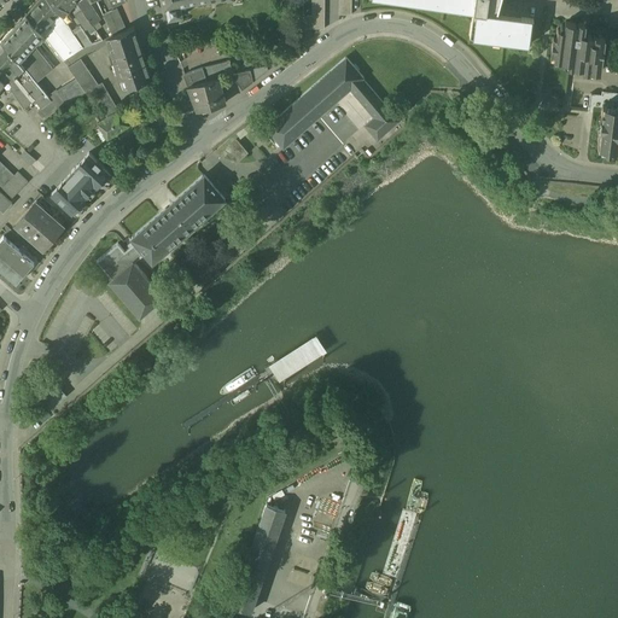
[(48,0),(39,0),(27,13),(41,31),(59,12),(48,0)]
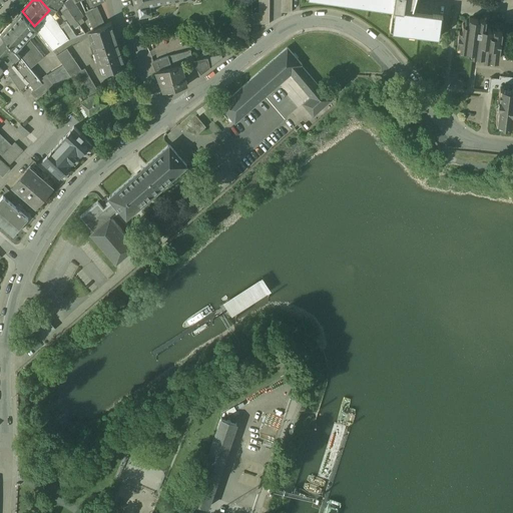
[(62,0),(40,0),(49,10),(52,13),(55,10),(61,4),(63,1),(62,0)]
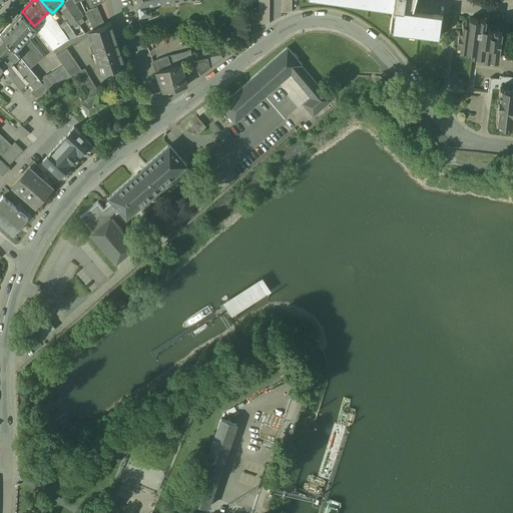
[(83,16),(73,0),(62,0),(63,1),(68,8),(77,21),(83,16)]
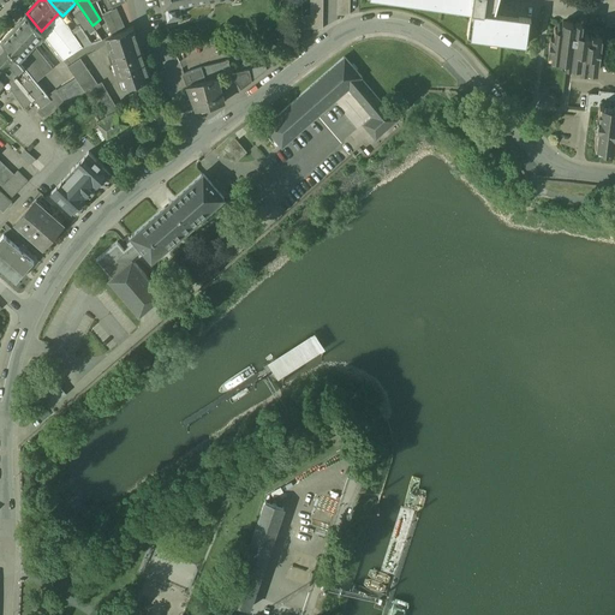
[(160,0),(162,11),(166,10),(168,19),(181,17),(179,6),(185,5),(184,0),(160,0)]
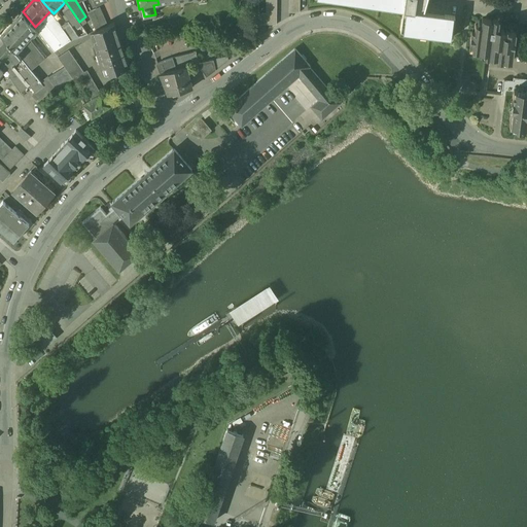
[(291,0),(291,10),(303,10),(302,0),(291,0)]
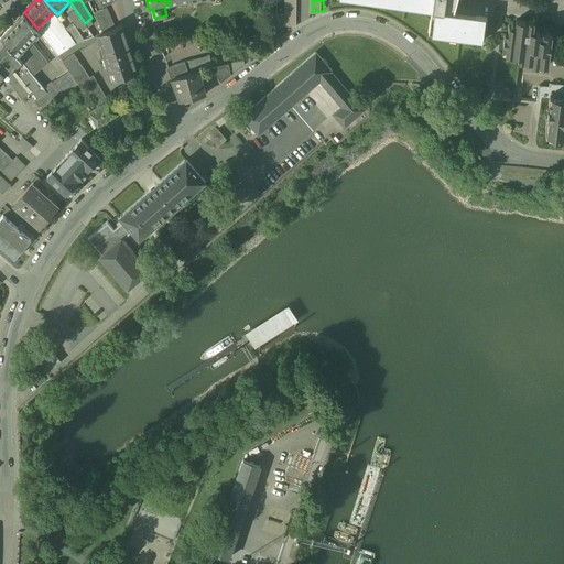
[(361,0),(453,12),(455,2),(445,1),(445,0),(361,0)]
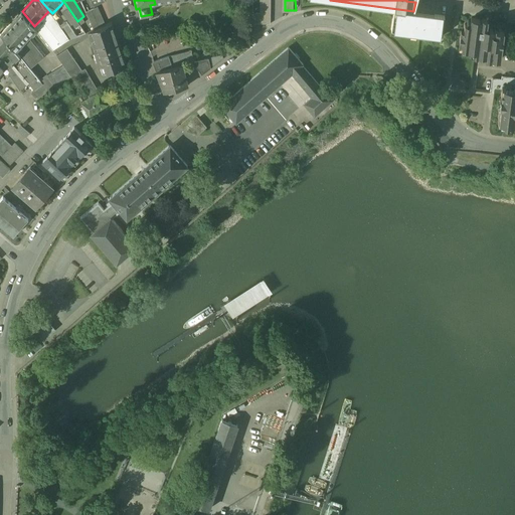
[(98,7),(86,12),(94,30),(105,25),(98,7)]
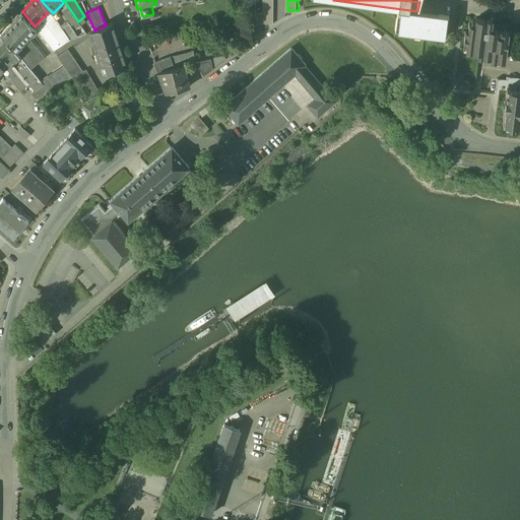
[(78,21),(69,8),(63,12),(72,25),(73,24),(78,21)]
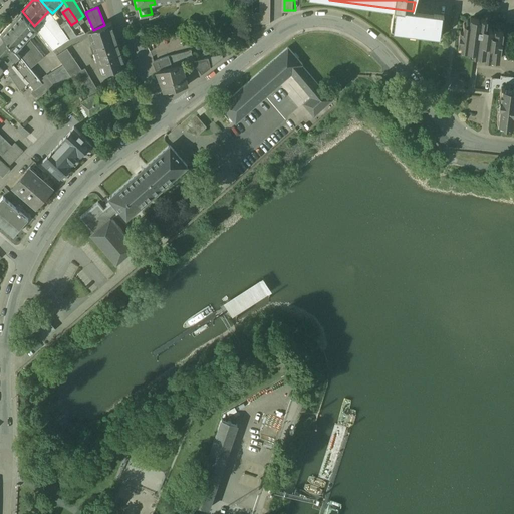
[(52,13),(49,10),(34,26),(33,26),(35,28),(53,50),(68,40),(69,39),(60,26),(56,20),(52,14),(51,14),(52,13)]
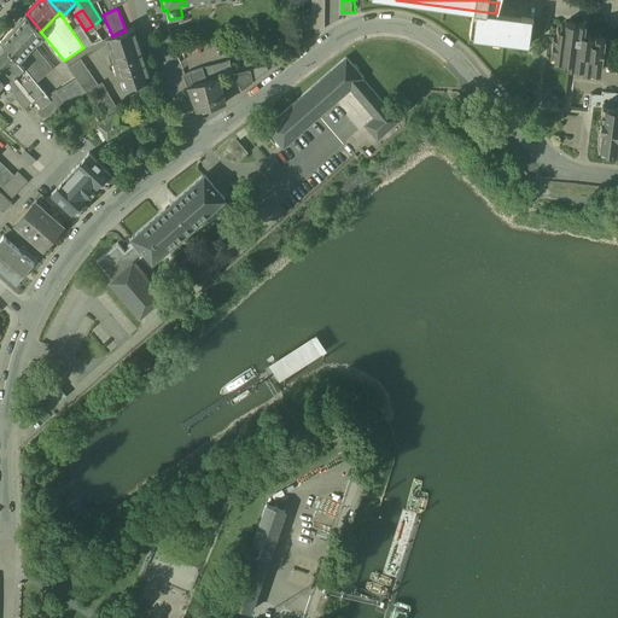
[(73,21),(66,12),(63,16),(63,17),(68,24),(73,21)]
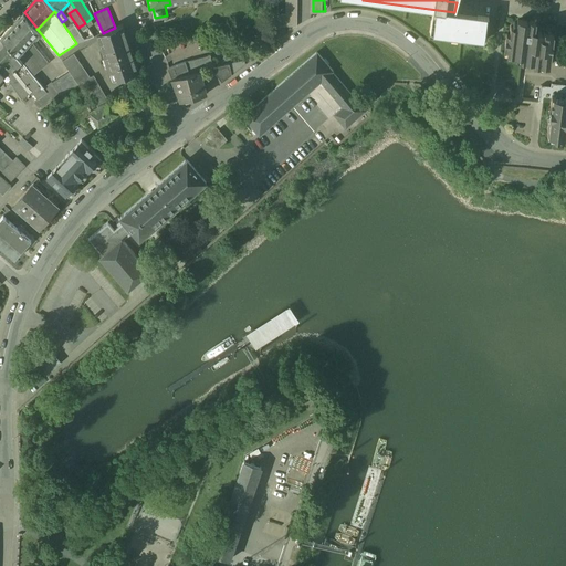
[(24,12),(1,38),(17,55),(30,41),(39,31),(37,29),(38,29),(24,12)]
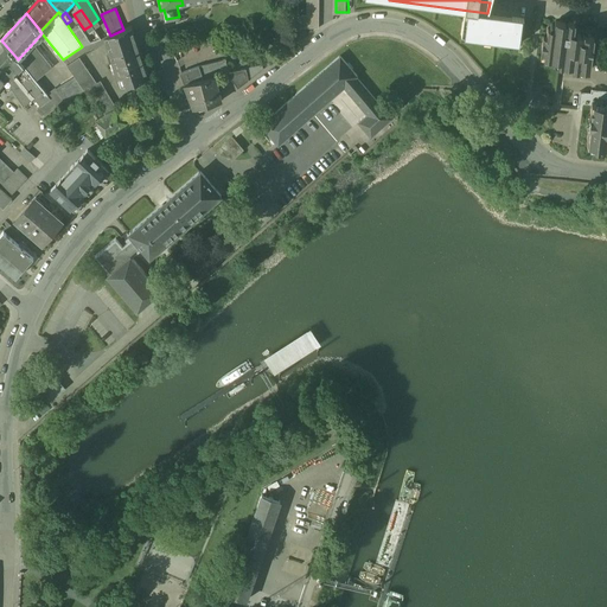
[(511,20),(464,13),(461,33),(521,42),(524,18),(512,16),(511,20)]
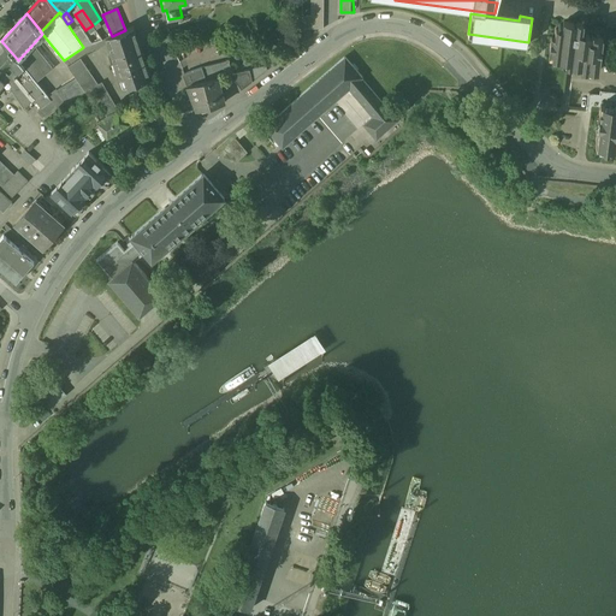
[(576,22),(564,21),(563,28),(557,27),(555,36),(551,35),(549,52),(560,54),(558,58),(572,60),(570,64),(586,67),(586,69),(597,71),(603,37),(593,36),(593,34),(582,33),(584,23),(576,22)]
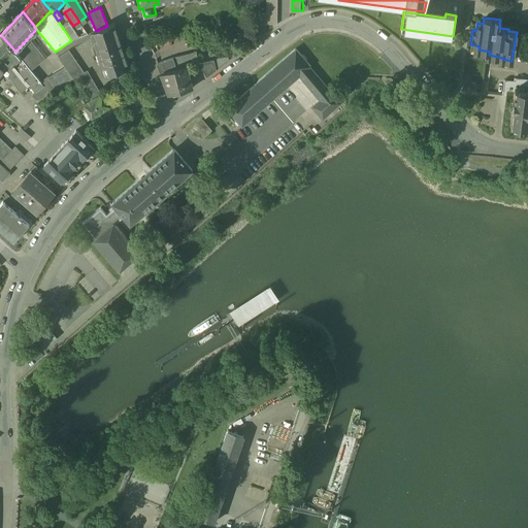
[(69,23),(62,27),(71,40),(79,38),(69,23)]
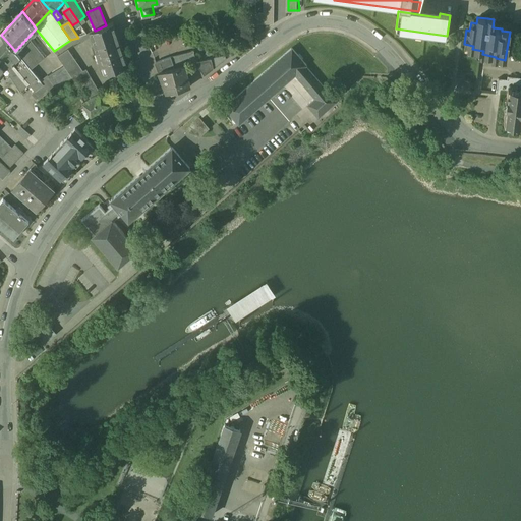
[(95,31),(90,33),(104,75),(115,71),(127,67),(121,46),(120,46),(112,23),(106,25),(95,31)]
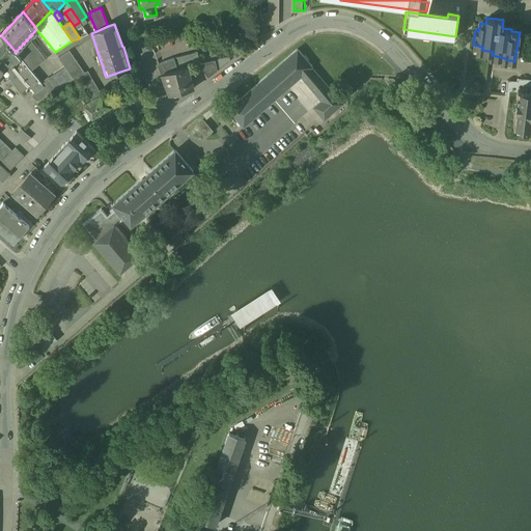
[(1,35),(0,36),(0,64),(4,70),(5,70),(8,66),(10,68),(11,67),(15,64),(12,62),(16,58),(18,60),(20,58),(16,52),(1,35)]
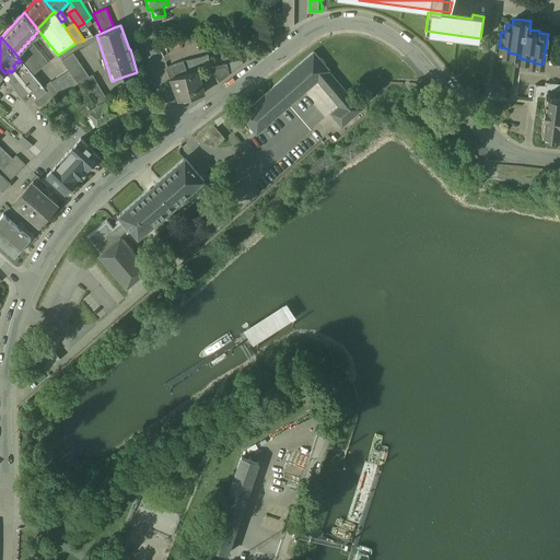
[(47,62),(30,41),(16,55),(21,61),(28,69),(33,74),(47,62)]
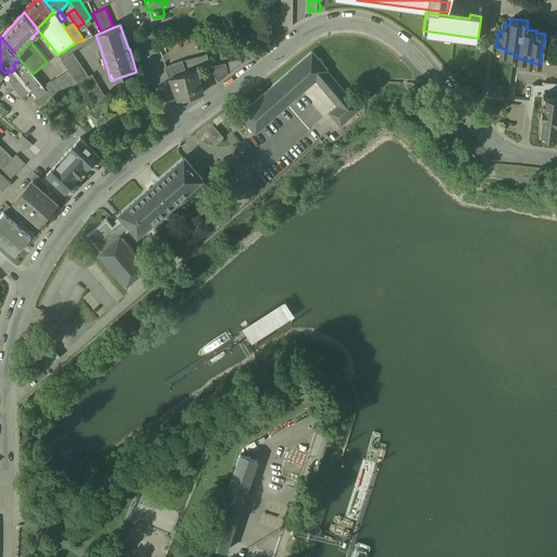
[(327,69),(312,51),(239,114),(255,132),(316,79),(324,89),(335,79),(326,70),(327,69)]
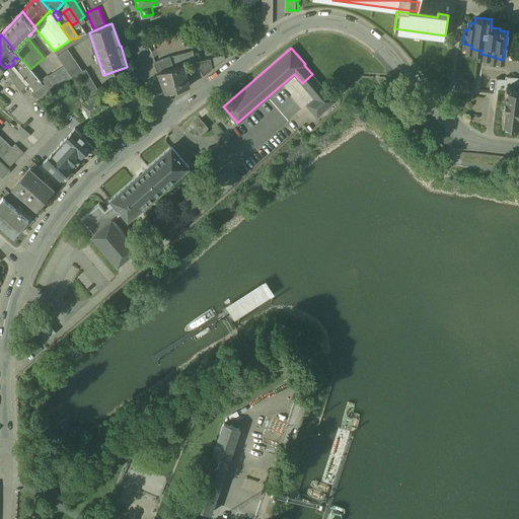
[(67,49),(58,56),(64,66),(72,77),(76,74),(82,71),(67,49)]
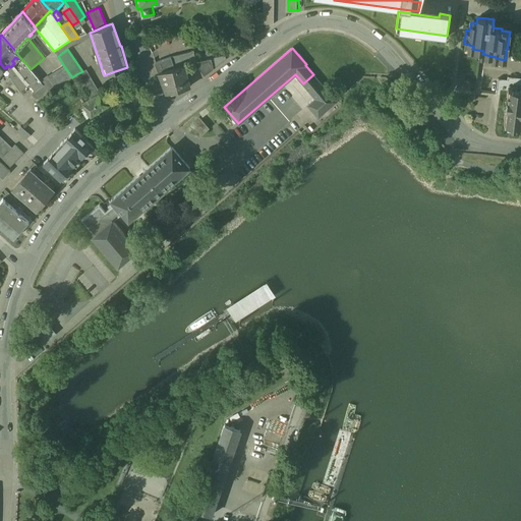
[(193,51),(171,57),(175,68),(183,66),(194,63),(196,63),(195,56),(194,56),(193,51)]
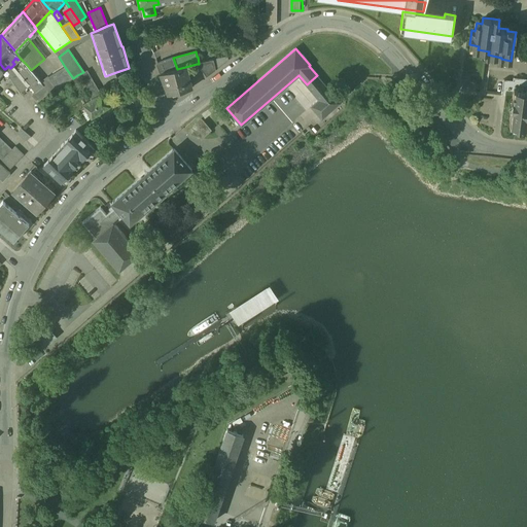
[(223,57),(213,60),(215,69),(229,59),(223,57)]
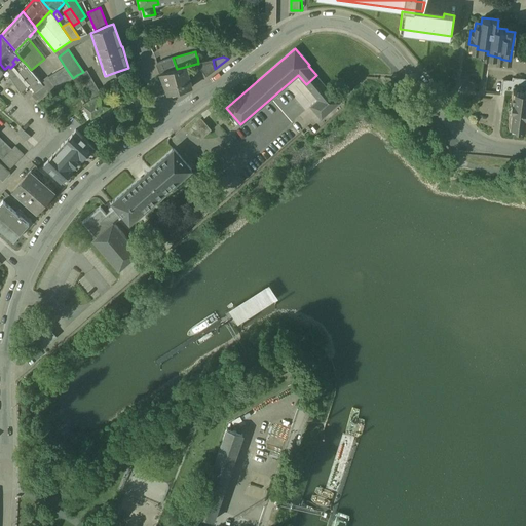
[(173,58),(157,63),(160,73),(177,69),(173,58)]
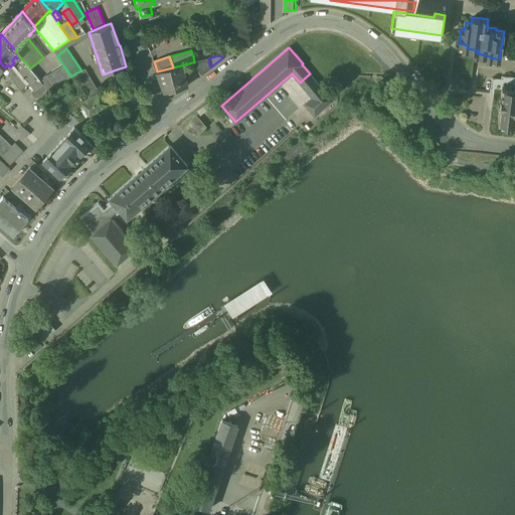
[(210,67),(208,58),(194,62),(192,62),(201,74),(210,67)]
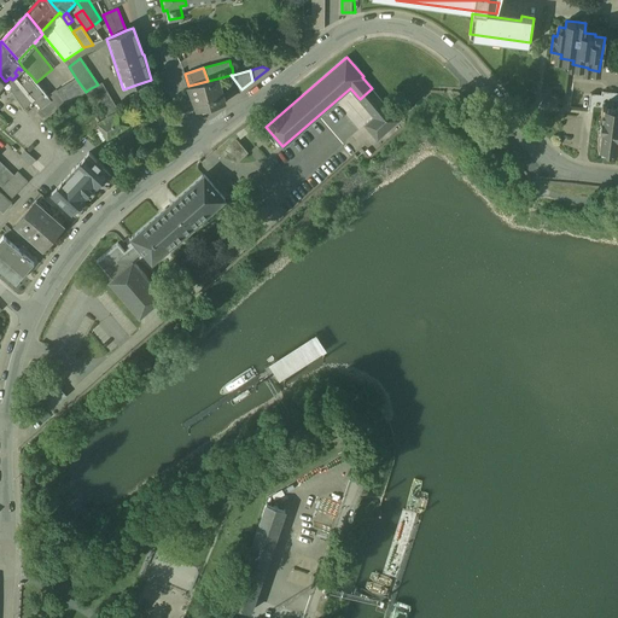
[(36,82),(31,76),(22,85),(42,109),(51,100),(36,82)]
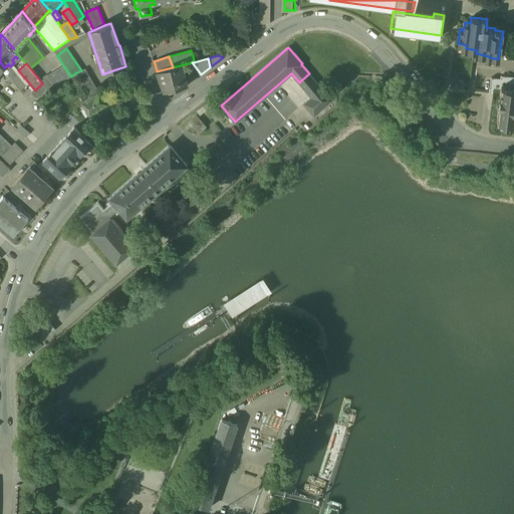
[(27,85),(11,65),(10,66),(8,64),(5,67),(5,68),(20,90),(27,85)]
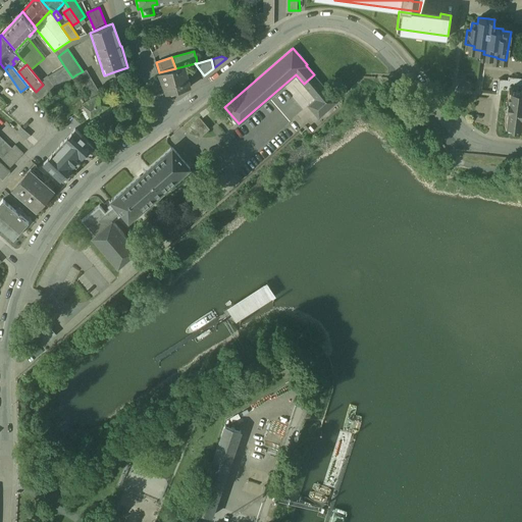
[(64,66),(48,76),(56,87),(72,77),(64,66)]
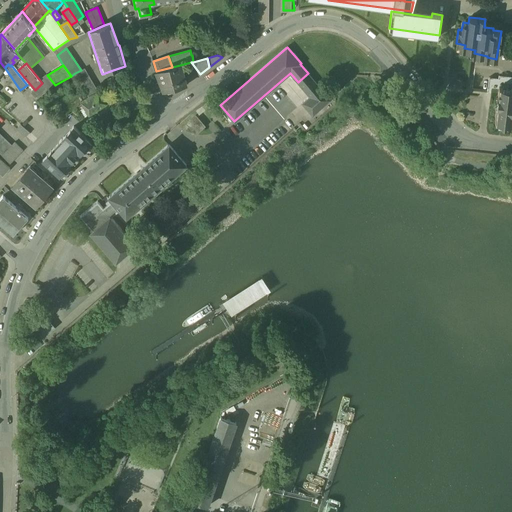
[(180,65),(156,71),(164,91),(185,85),(180,65)]
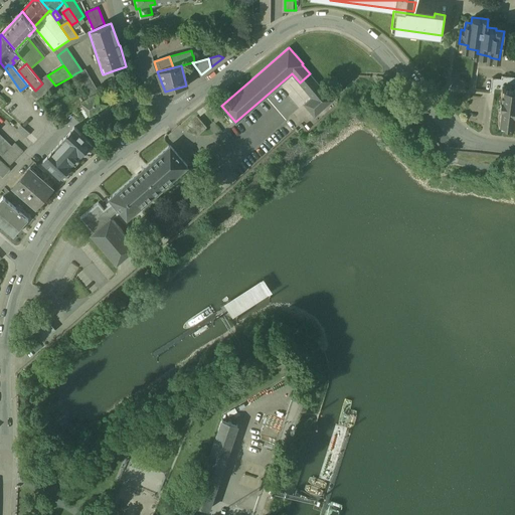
[(126,66),(114,70),(118,80),(129,74),(126,66)]
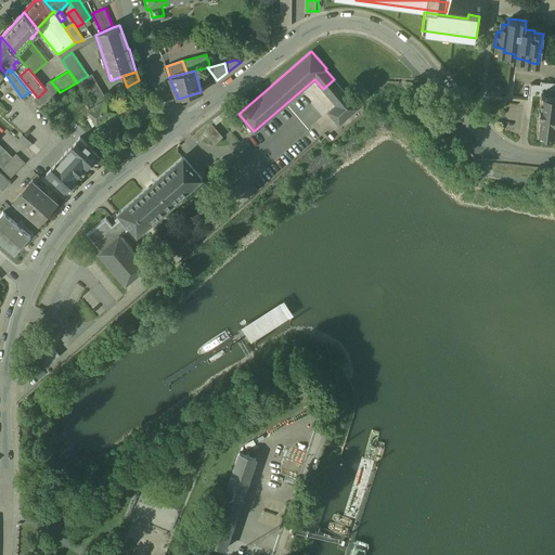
[(106,100),(91,74),(88,76),(81,79),(97,104),(106,100)]
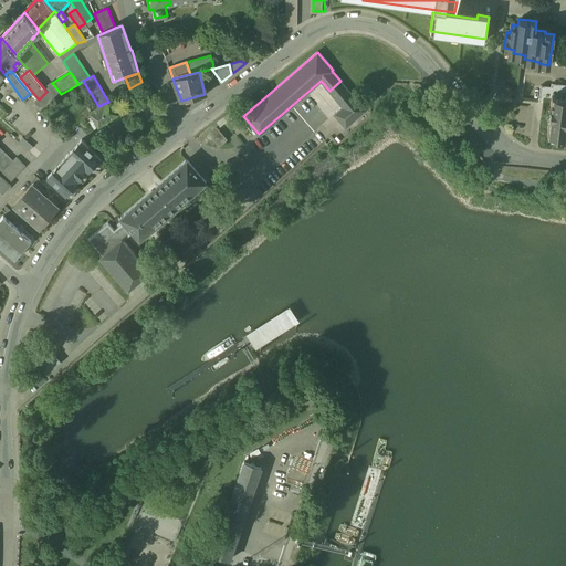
[(341,81),(329,91),(343,105),(334,113),(346,126),(365,108),(341,81)]
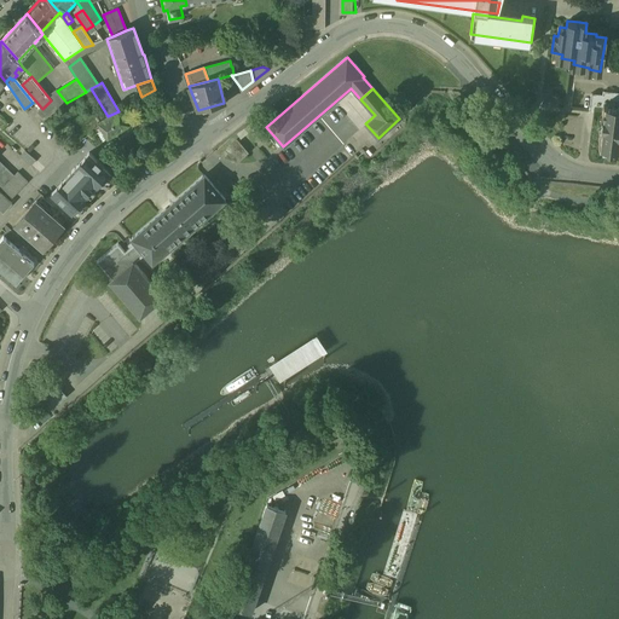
[(57,91),(56,91),(48,97),(51,100),(58,109),(67,103),(57,91)]
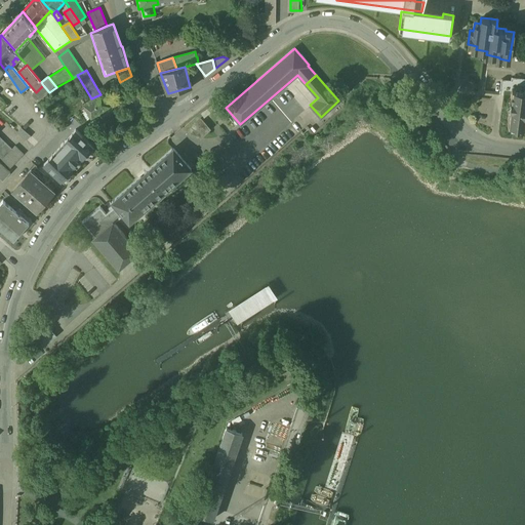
[(36,92),(33,93),(39,101),(49,92),(43,85),(36,92)]
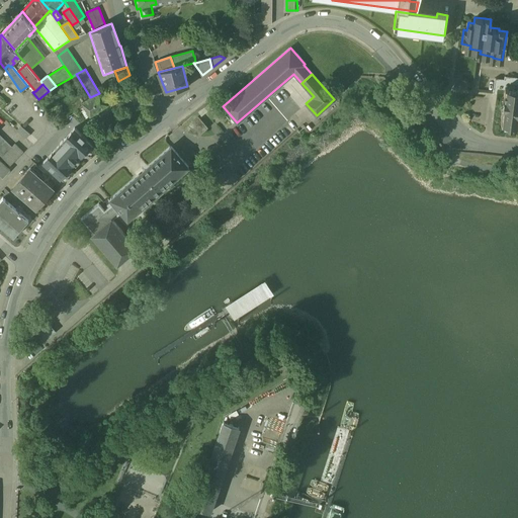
[(517,87),(505,86),(501,119),(517,121),(517,87)]
